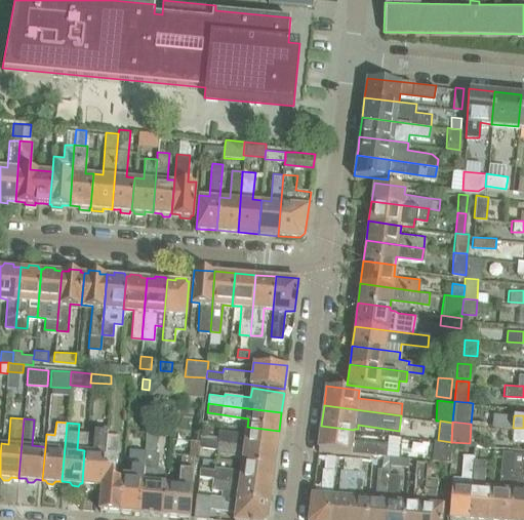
[(84,450),(82,483),(84,483),(86,486),(92,487),(94,484),(102,484),(106,433),(107,425),(95,424),(95,431),(94,433),(86,432),(84,450)]
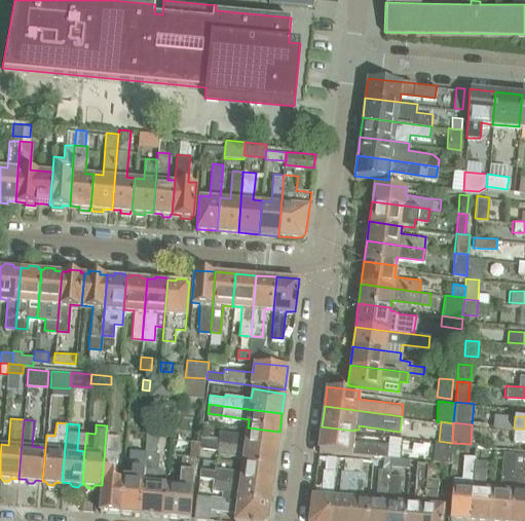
[(322,426),(319,448),(371,455),(382,456),(385,456),(386,444),(353,441),(354,431),(322,426)]
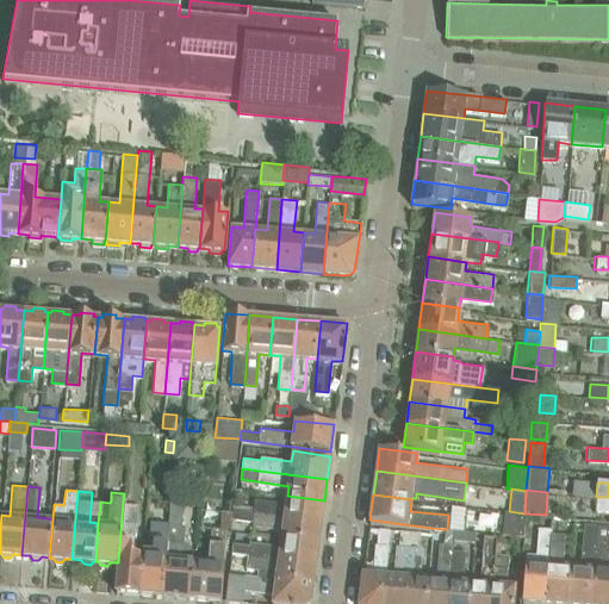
[(321,521),(324,500),(287,496),(286,503),(255,499),(254,506),(253,512),(321,521)]
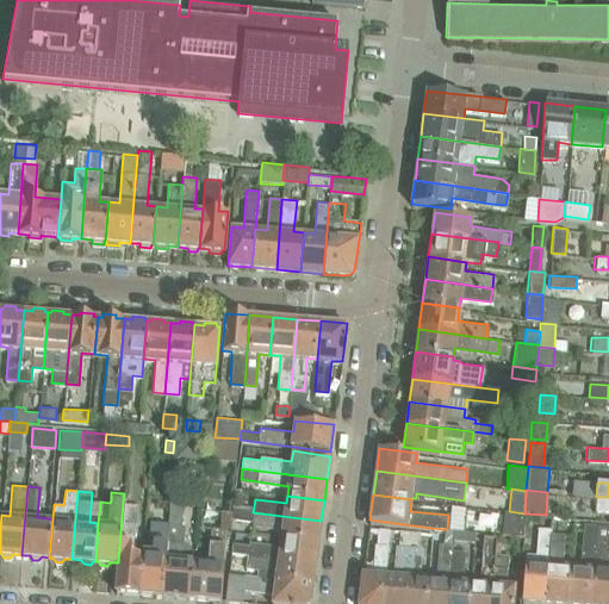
[(608,520),(608,497),(596,497),(595,510),(608,511),(608,521),(608,520)]
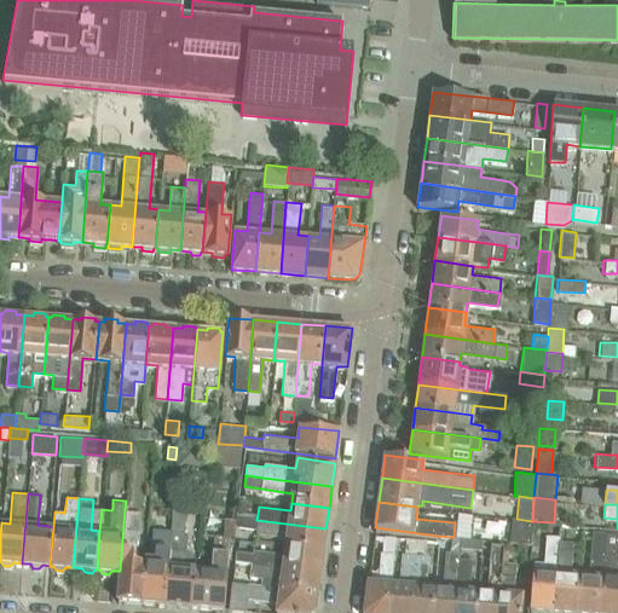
[(166,603),(194,606),(197,570),(184,568),(186,533),(184,533),(186,508),(173,507),(172,530),(166,603)]
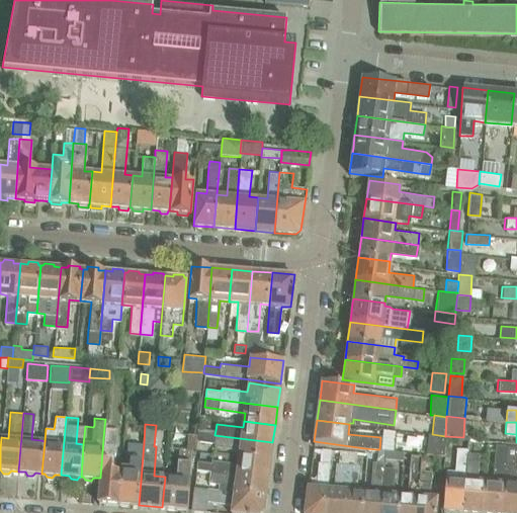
[(98,502),(117,503),(119,472),(112,472),(114,444),(115,428),(104,427),(100,478),(98,502)]
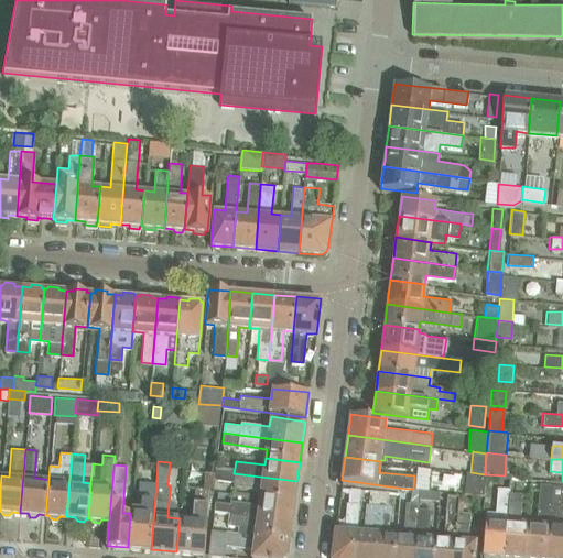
[(260,489),(259,496),(294,502),(296,481),(234,473),(215,470),(214,472),(214,480),(233,482),(233,484),(260,489)]
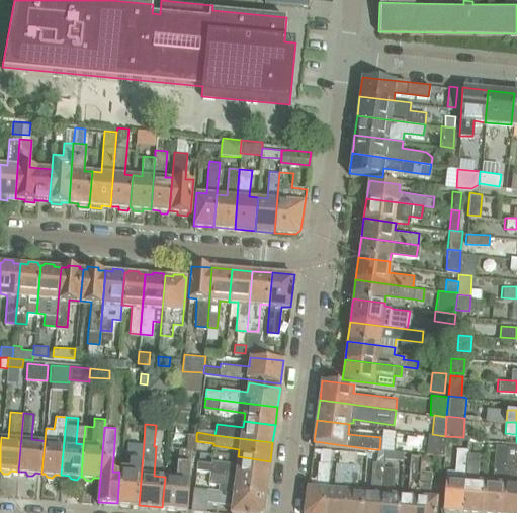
[(165,477),(162,507),(186,509),(192,449),(195,449),(196,441),(196,434),(188,434),(186,448),(179,448),(176,478),(165,477)]
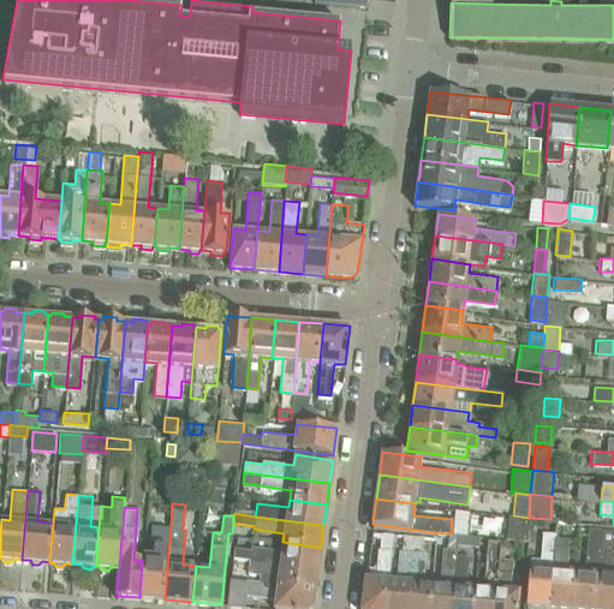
[(526,542),(529,518),(513,515),(507,515),(505,539),(526,542)]
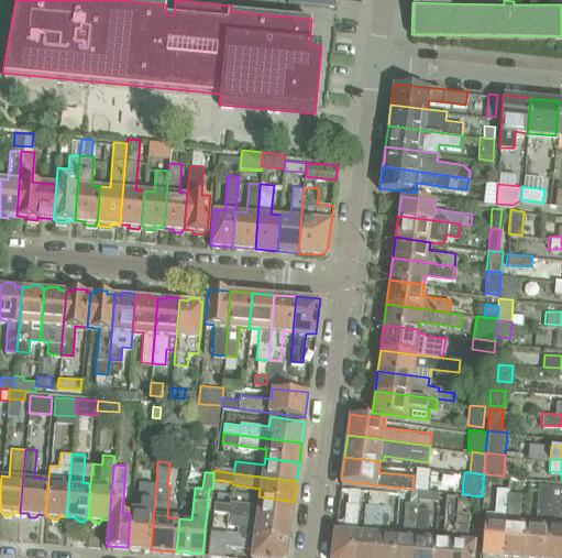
[(131,513),(128,547),(151,549),(156,482),(139,481),(138,500),(142,501),(142,510),(131,509),(131,513)]
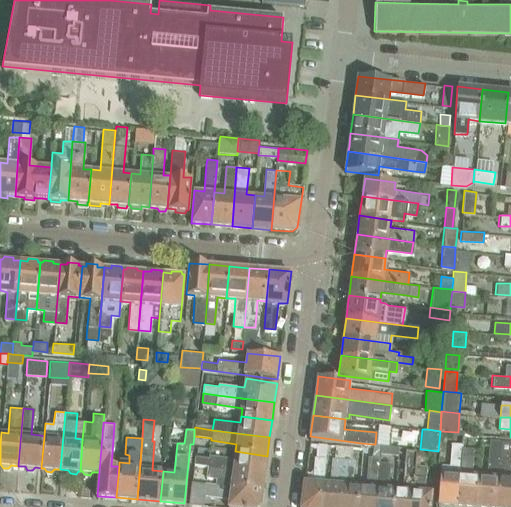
[(486,475),(479,474),(476,506),(495,506),(500,450),(501,440),(489,439),(488,449),(486,475)]
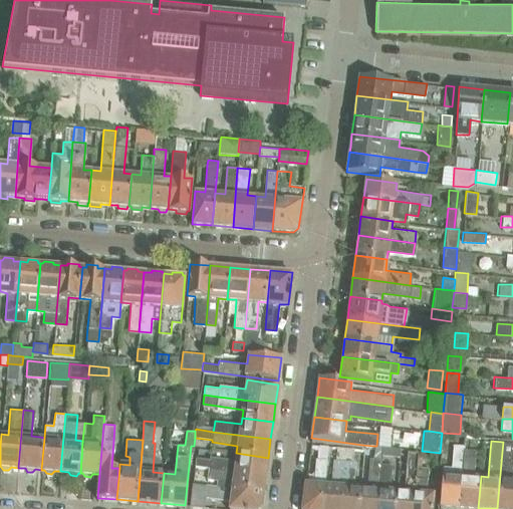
[(512,442),(503,442),(502,452),(497,508),(512,508),(512,479),(510,479),(512,453),(512,452),(512,442)]
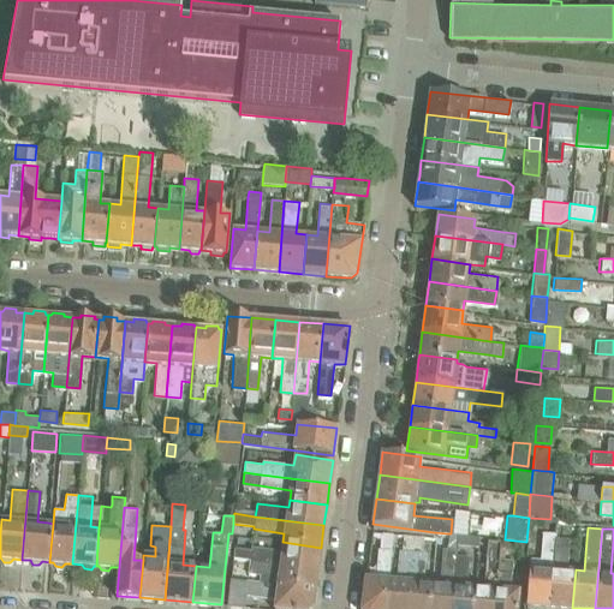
[(362,605),(361,608),(385,608),(388,578),(392,532),(381,531),(380,548),(377,548),(375,577),(365,575),(362,605)]
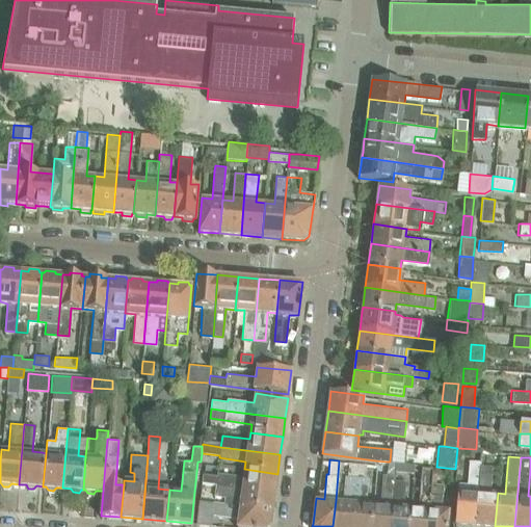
[(458,482),(455,524),(458,524),(463,526),(468,525),(475,526),(480,465),(480,462),(469,460),(469,464),(467,483),(458,482)]
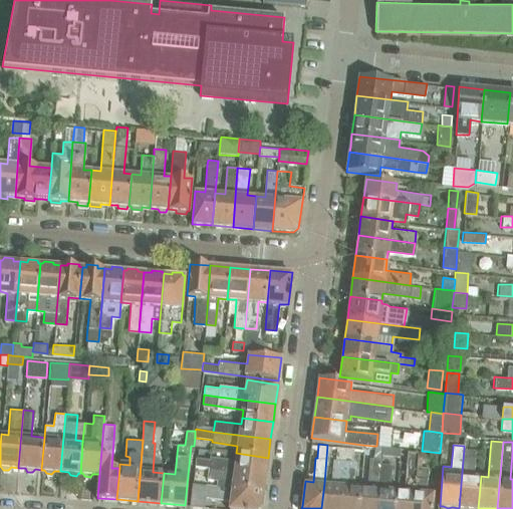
[(324,483),(321,508),(339,508),(344,447),(335,446),(334,459),(332,459),(330,484),(324,483)]
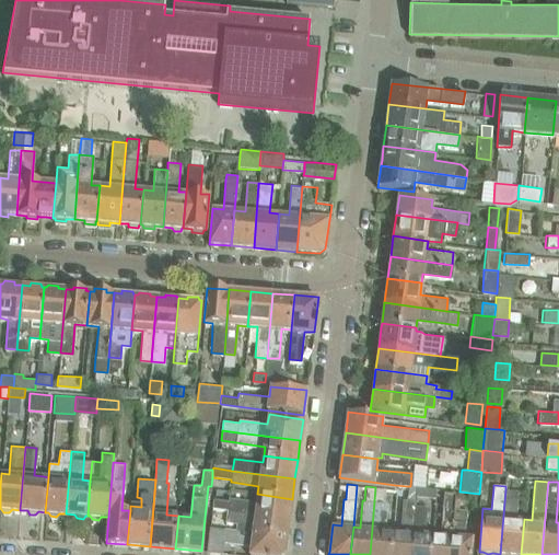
[(407,486),(406,500),(415,500),(415,496),(416,487),(410,486),(407,486)]
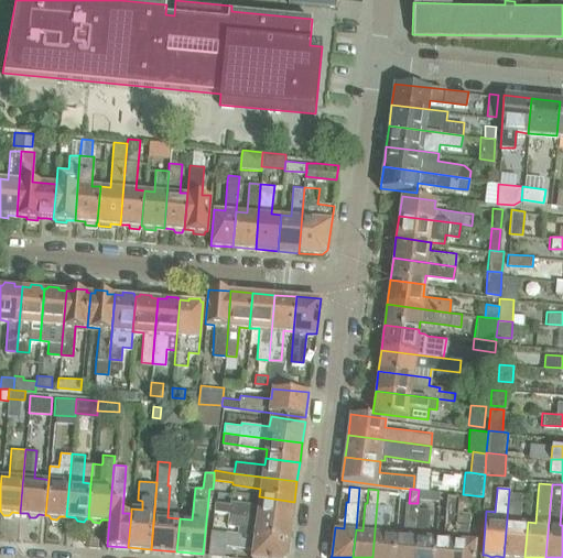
[(387,490),(378,490),(372,557),(393,557),(396,534),(388,533),(390,505),(386,504),(387,490)]
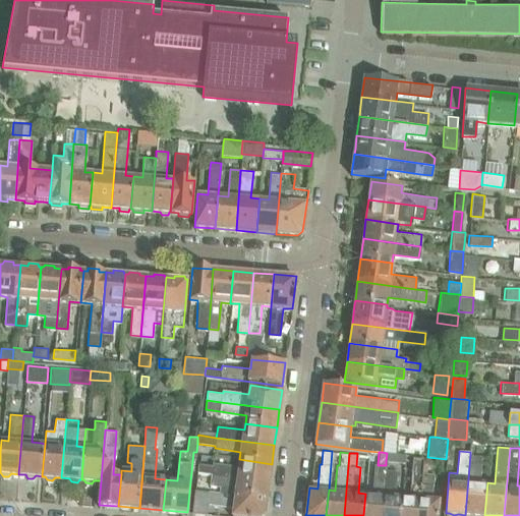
[(387,453),(386,461),(398,462),(398,454),(395,454),(387,453)]
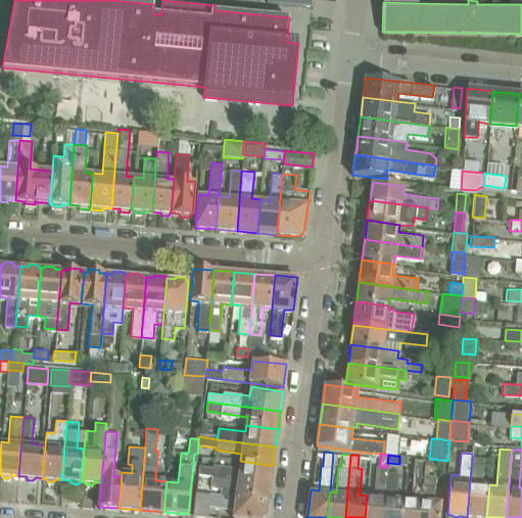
[(472,457),(467,517),(474,517),(475,517),(482,517),(483,517),(486,517),(489,484),(480,484),(483,457),(472,457)]
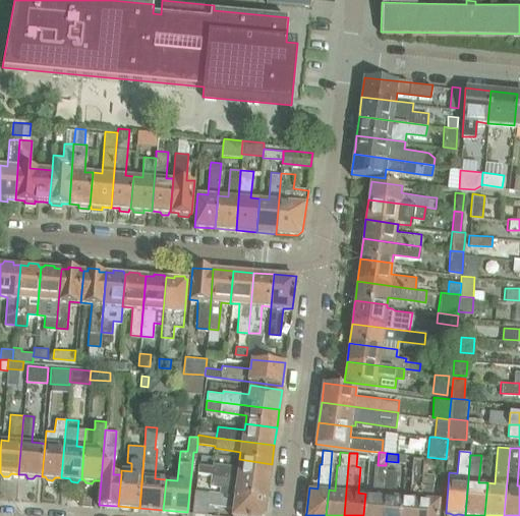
[(197,472),(212,474),(269,482),(272,464),(239,459),(238,466),(213,463),(213,465),(198,463),(197,472)]
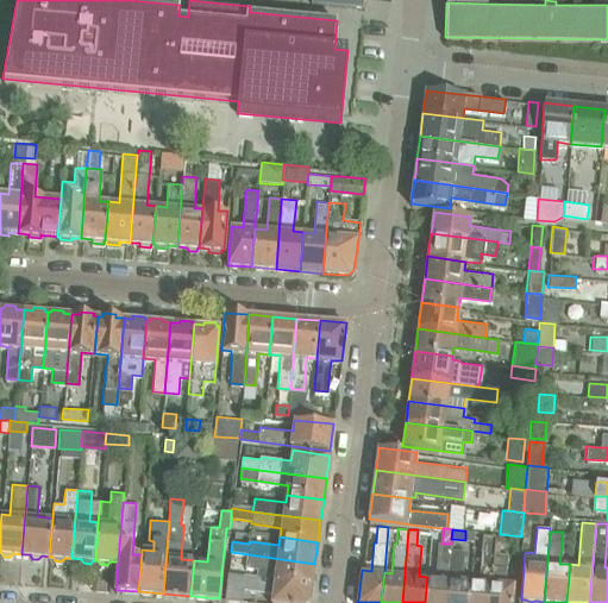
[(467,602),(489,602),(494,552),(495,538),(482,536),(478,582),(469,580),(467,602)]
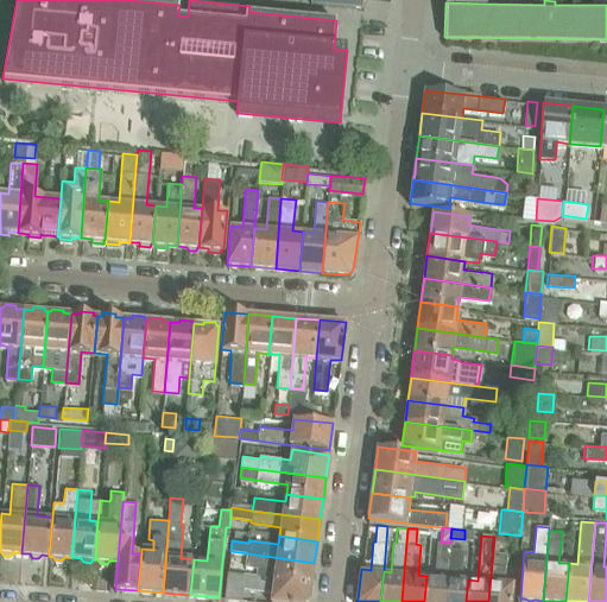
[(427,576),(424,601),(444,601),(450,547),(450,543),(449,543),(441,543),(437,542),(437,546),(435,577),(427,576)]
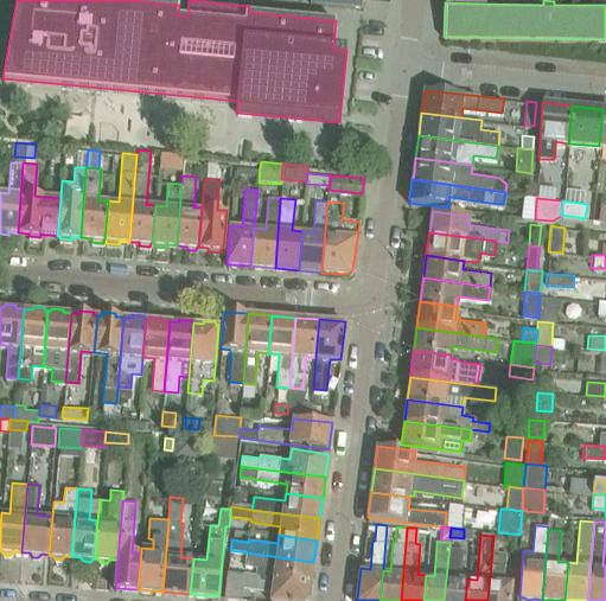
[(461,548),(450,547),(444,600),(465,600),(467,579),(459,577),(461,548)]
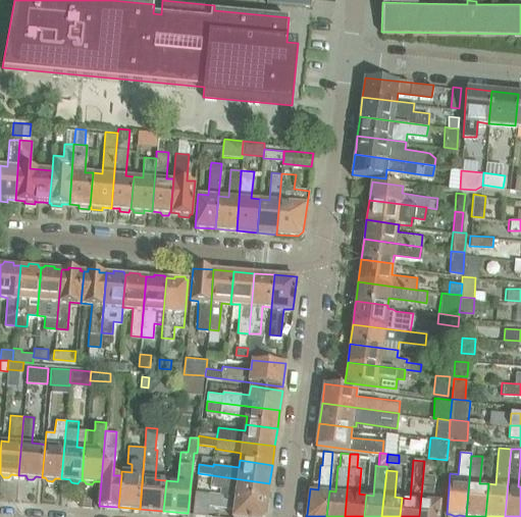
[(437,516),(439,501),(431,501),(433,474),(423,473),(419,516),(437,516)]
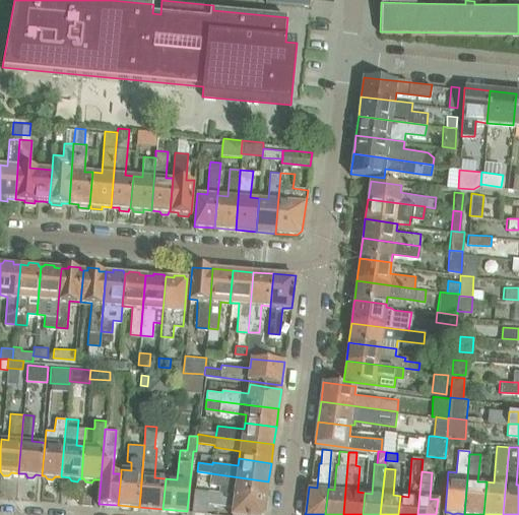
[(235,488),(235,494),(266,498),(268,481),(211,473),(209,484),(235,488)]
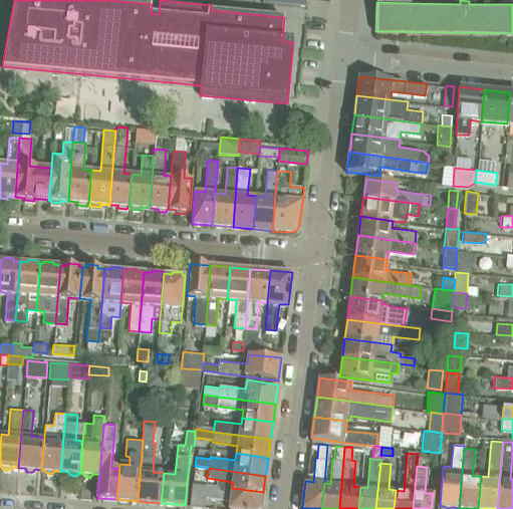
[(189,505),(204,507),(204,499),(229,501),(229,508),(232,508),(258,508),(261,507),(263,492),(232,488),(206,485),(191,483),(189,505)]
